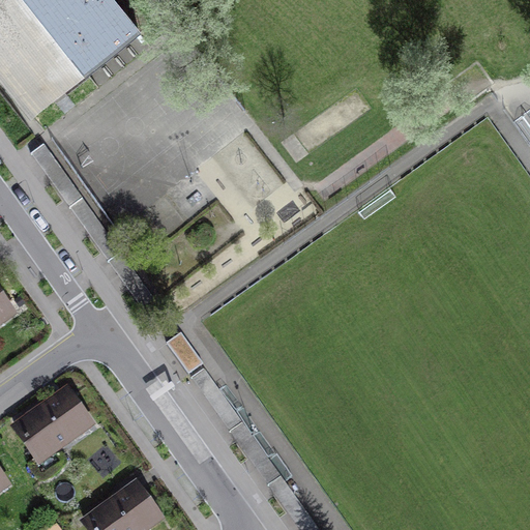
[(133,37),(101,0),(0,0),(0,91),(25,123),(133,37)]
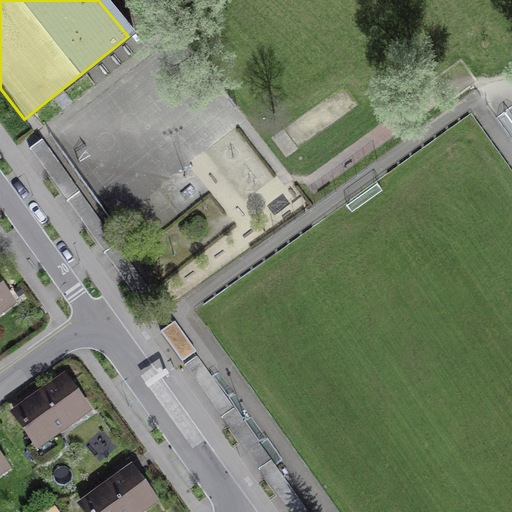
[(131,249),(45,146),(29,159),(115,262),(131,249)]
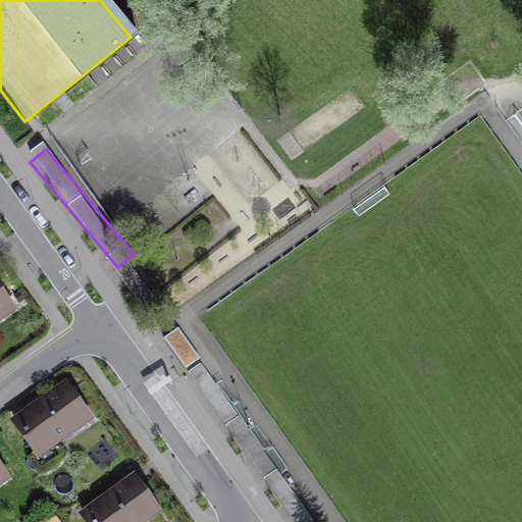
[(0,333),(30,314),(3,273),(0,275),(0,333)]
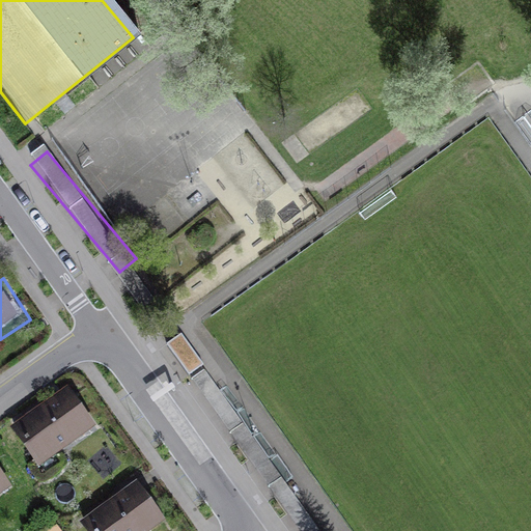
[(182,336),(170,344),(190,372),(201,364),(182,336)]
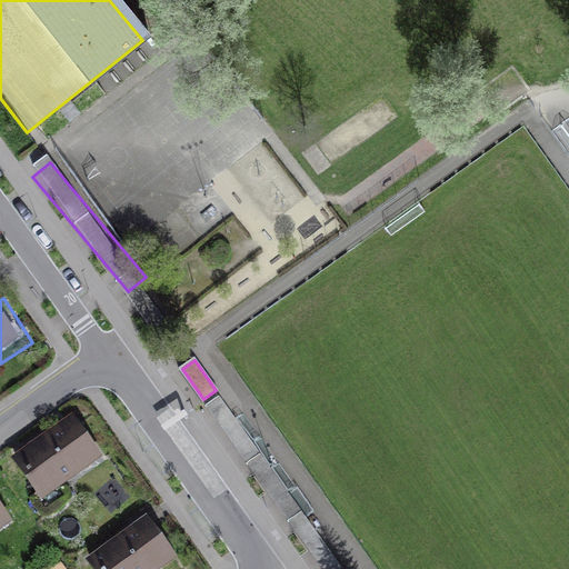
[(331,568),(341,562),(217,395),(201,407),(321,568),(331,568)]
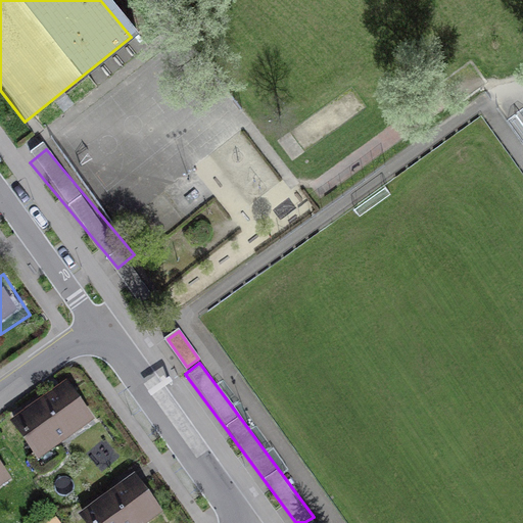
[(107,422),(82,384),(21,424),(46,462),(107,422)]
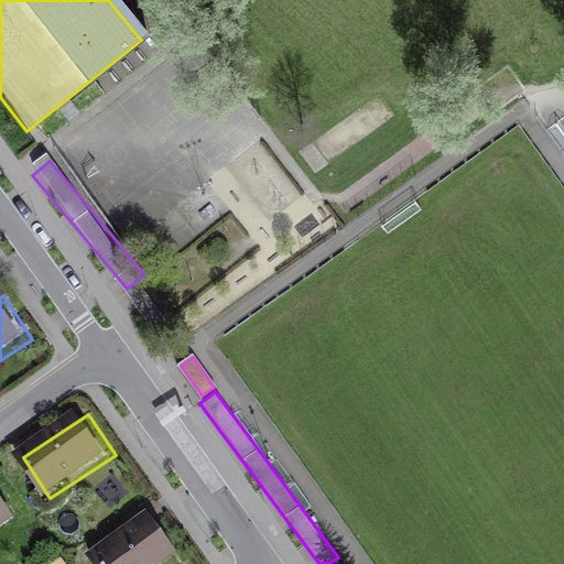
[(0,531),(18,517),(0,495),(0,531)]
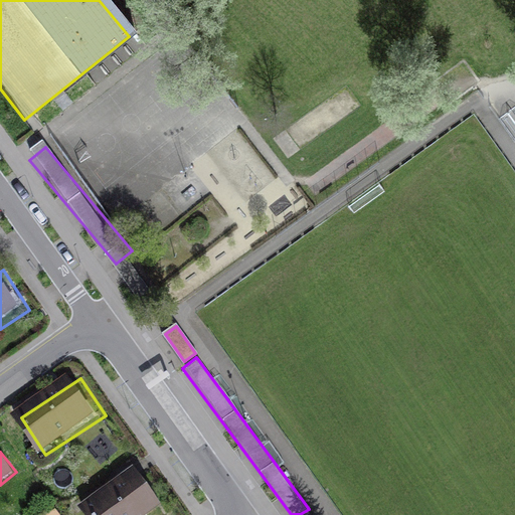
[(159,514),(176,503),(150,466),(92,506),(98,514),(159,514)]
